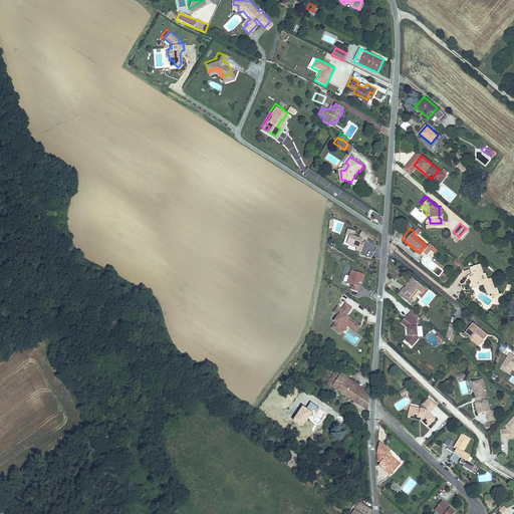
[(353,232),(346,229),(345,234),(348,236),(346,243),(356,247),(355,249),(359,251),(362,243),(358,242),(359,239),(351,236),(353,232)]
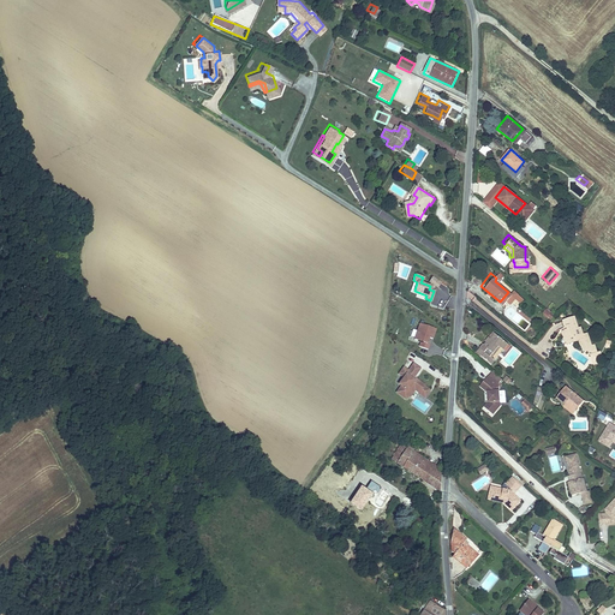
[(436,286),(440,281),(433,276),(429,281),(436,286)]
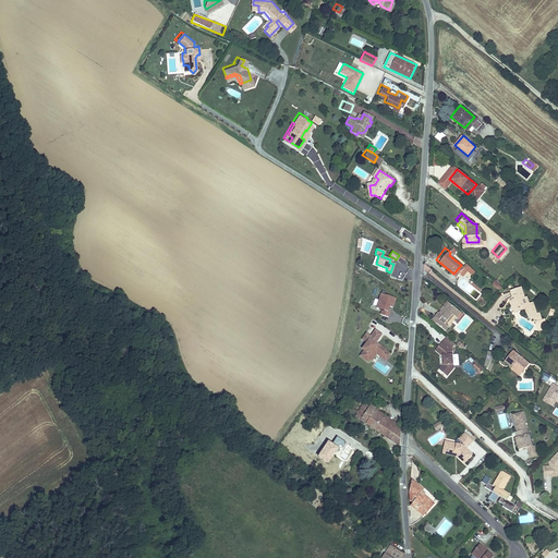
[(490,258),(492,259),(495,262),(498,257),(492,251),(489,253),(493,256),(490,258)]
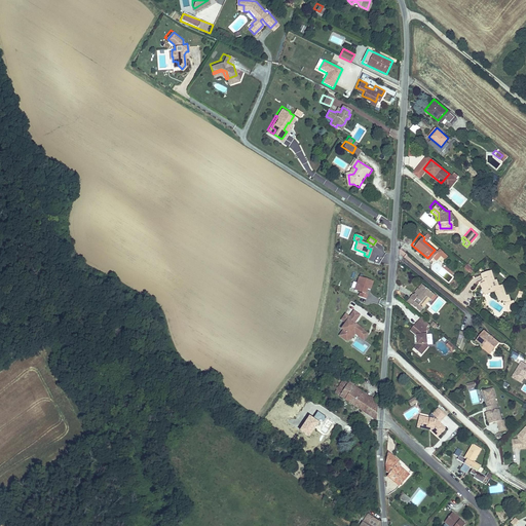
[(495,282),(492,271),(483,273),(485,279),(486,279),(487,282),(483,283),(482,284),(483,289),(487,289),(488,294),(497,292),(500,301),(504,300),(506,304),(511,302),(509,296),(505,297),(502,286),(498,287),(497,280),(495,282)]
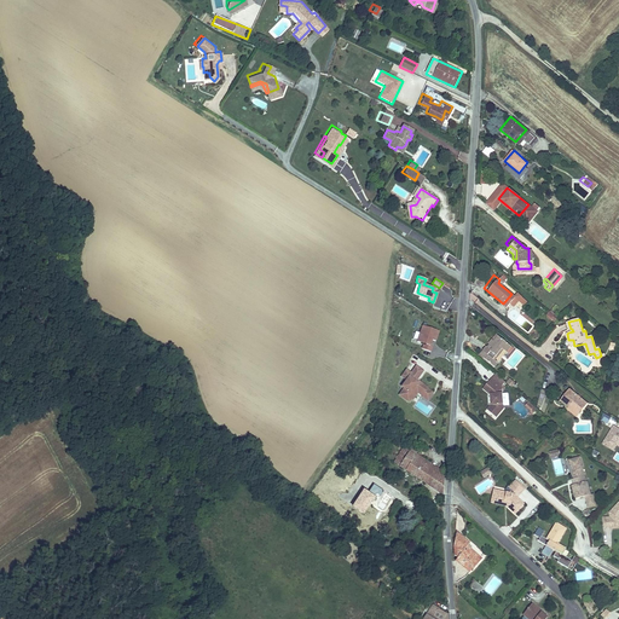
[(427,343),(429,337),(434,340),(438,329),(422,324),(416,340),(423,342),(421,347),(429,351),(432,345),(427,343)]
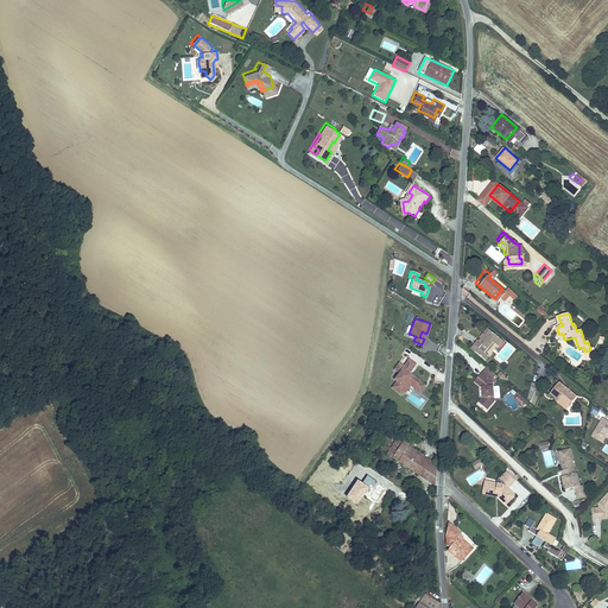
[(494,341),(499,335),(485,324),(477,334),(480,335),(476,337),(475,336),(468,346),(483,356),(486,353),(483,349),(492,340),(494,341)]
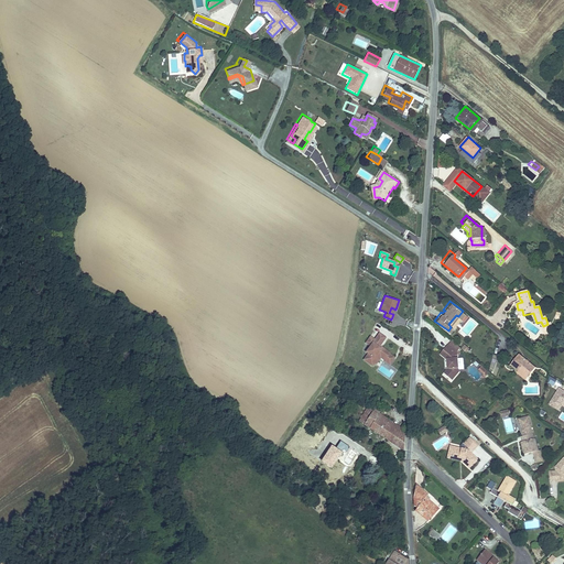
[(551,324),(548,324),(543,326),(543,337),(551,336),(552,329),(551,324)]
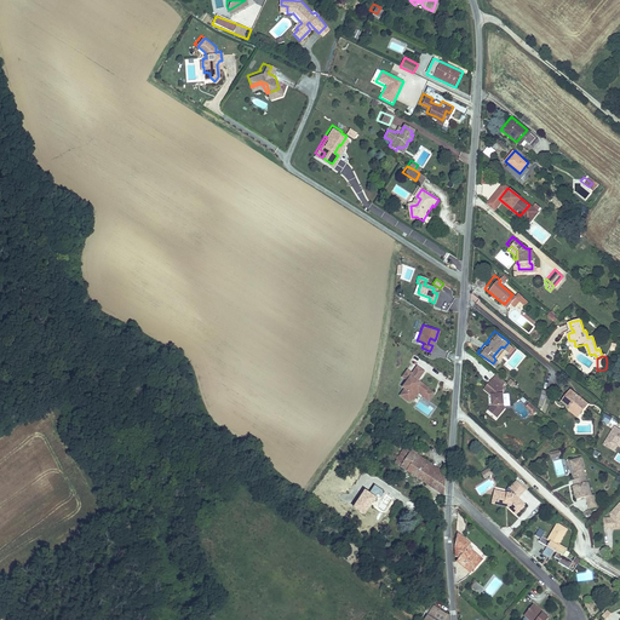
[(423,369),(417,365),(412,372),(407,368),(402,375),(407,379),(403,385),(405,388),(401,394),(409,400),(412,397),(414,394),(412,391),(415,386),(425,392),(425,391),(431,395),(434,391),(428,388),(429,386),(422,382),(420,383),(415,380),(423,369)]
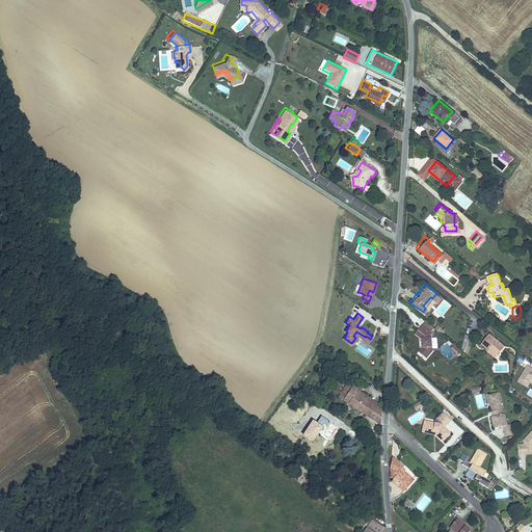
[(419,350),(426,356),(432,349),(429,330),(421,324),(414,333),(420,337),(422,346),(419,350)]
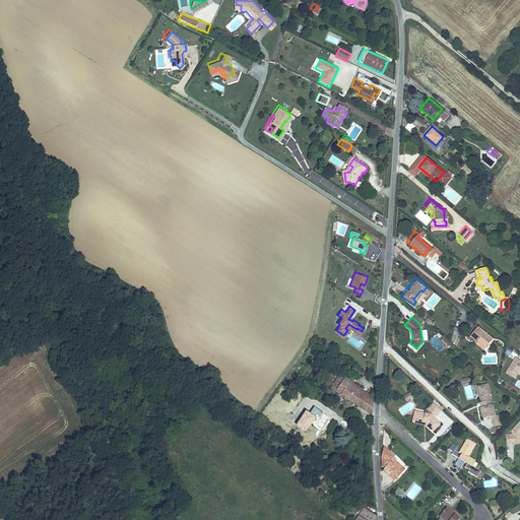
[(347,330),(345,333),(347,334),(351,328),(355,330),(354,331),(360,334),(362,331),(356,328),(356,329),(348,324),(345,328),(347,330)]
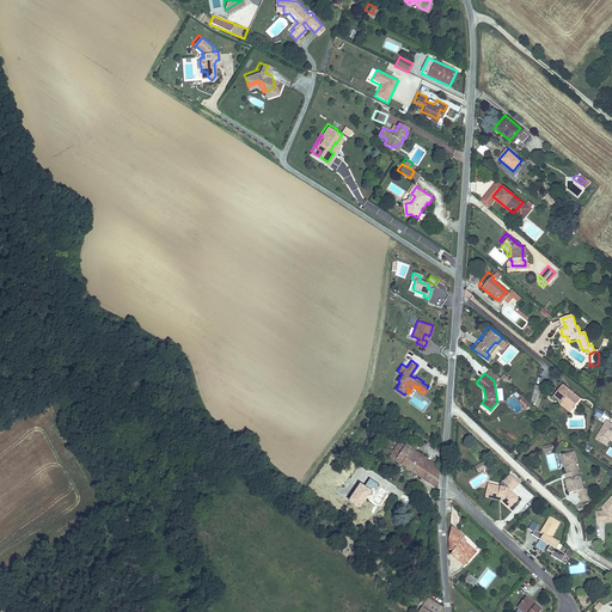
[(573,403),(577,398),(560,384),(551,393),(565,408),(571,402),(573,403)]
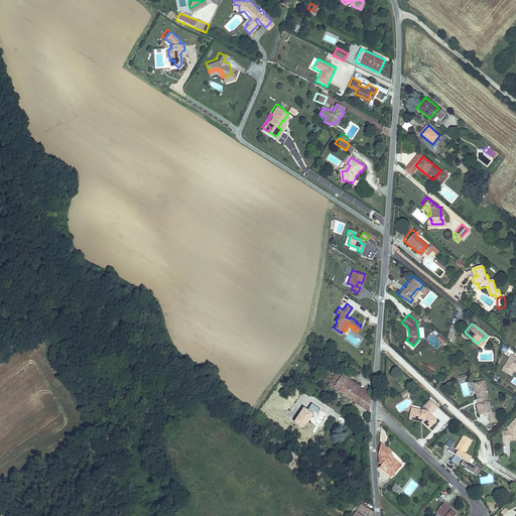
[(437,341),(444,345),(447,340),(439,336),(437,341)]
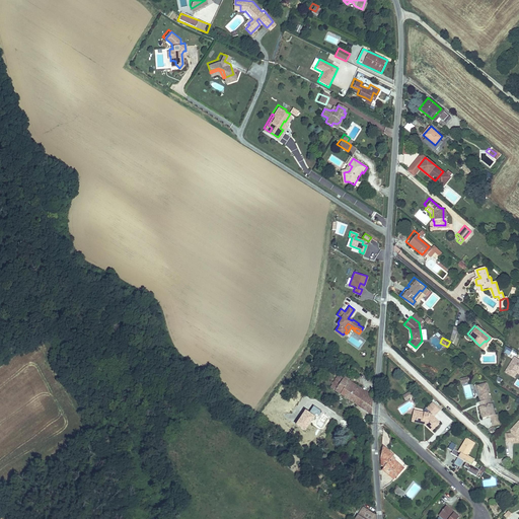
[(505,347),(503,354),(510,356),(512,349),(505,347)]
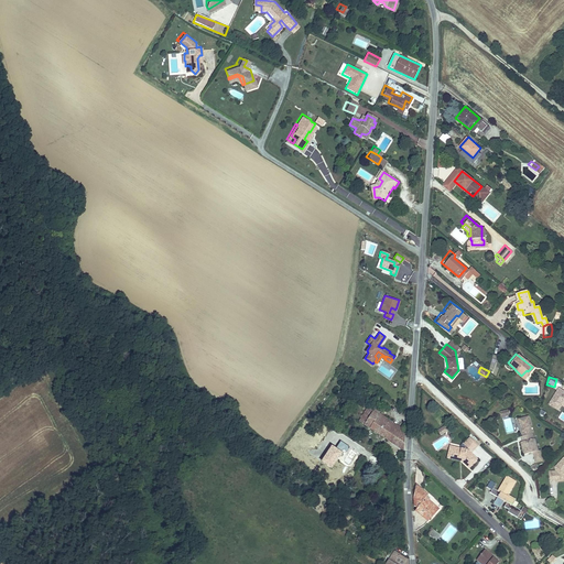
[(563,404),(563,389),(559,387),(549,402),(554,405),(557,401),(562,403),(563,404)]
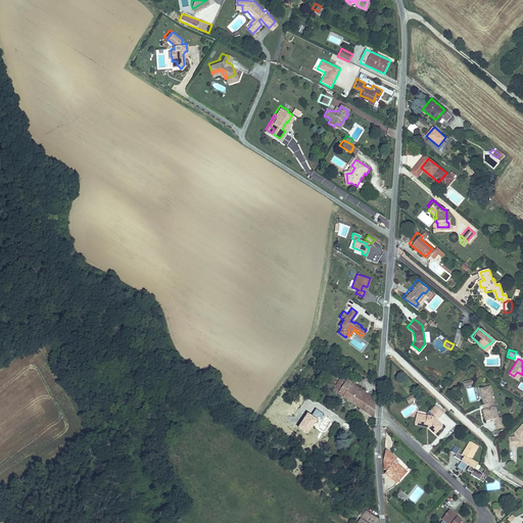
[(373,417),(374,403),(354,390),(357,386),(340,375),(332,388),(373,417)]
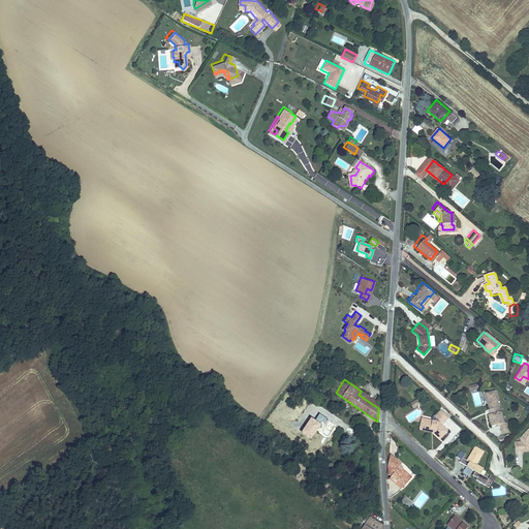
[(476,383),(469,385),(470,392),(478,390),(476,383)]
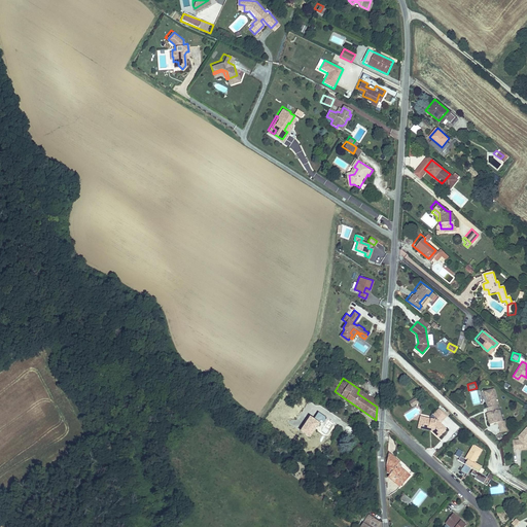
[(488,394),(486,394),(489,411),(486,412),(488,421),(502,418),(499,407),(498,408),(496,400),(494,400),(491,388),(487,389),(488,394)]
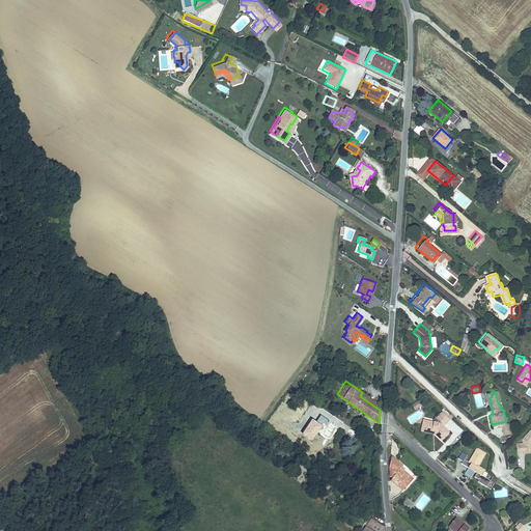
[(380,408),(380,403),(362,392),(360,396),(380,410),(380,408)]
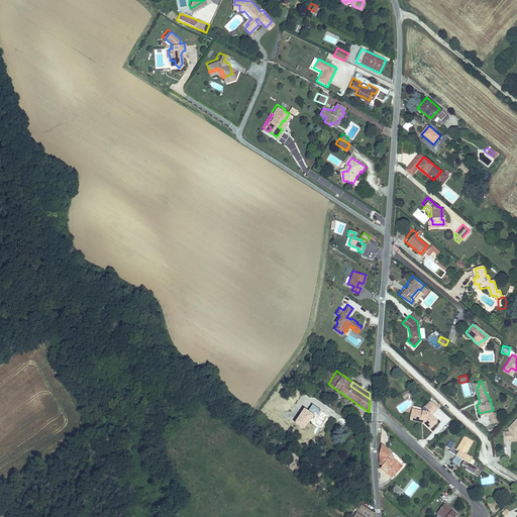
[(430,409),(436,404),(428,398),(424,403),(430,409)]
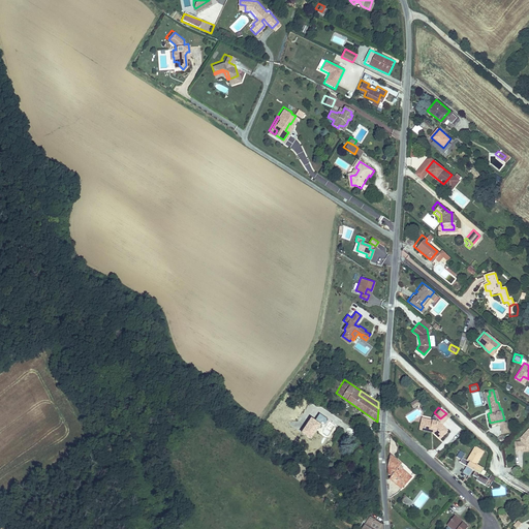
[(421,423),(419,426),(430,428),(438,434),(445,427),(436,418),(430,417),(426,419),(417,417),(416,423),(421,423)]
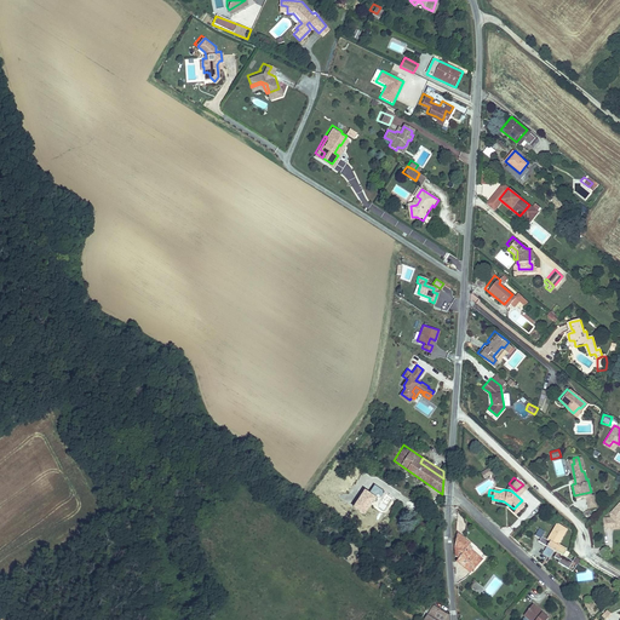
[(530,504),(535,499),(528,492),(523,497),(530,504)]
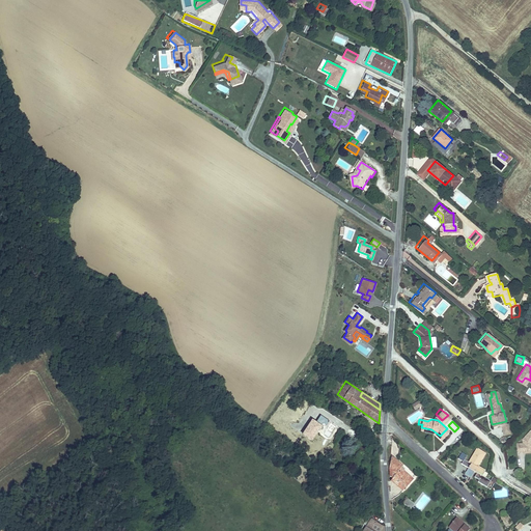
[(530,428),(527,434),(528,435),(526,437),(524,437),(524,438),(524,442),(518,442),(519,451),(524,451),(524,448),(530,447),(530,428)]
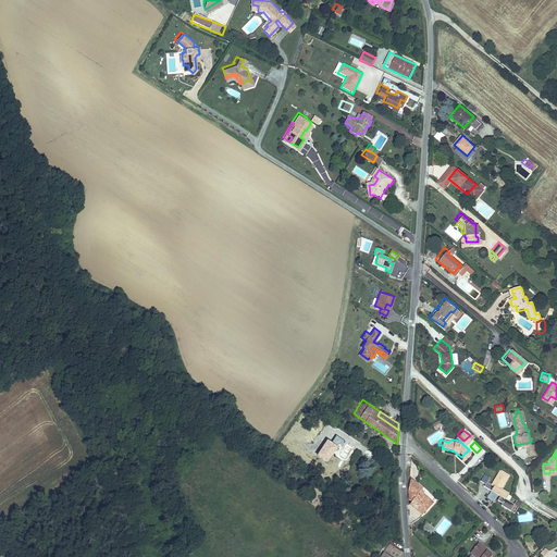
[(511,512),(514,506),(507,502),(509,495),(503,491),(510,478),(500,471),(492,486),(487,484),(485,487),(492,493),(489,499),(494,503),(499,503),(504,505),(503,507),(511,512)]
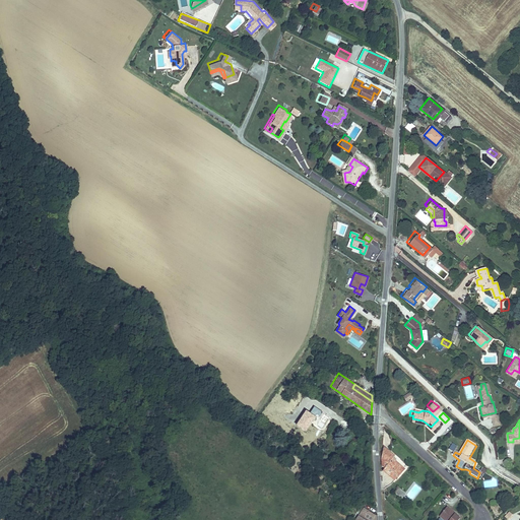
[(384,444),(379,448),(380,462),(383,466),(382,467),(393,477),(403,466),(392,456),(394,453),(384,444)]
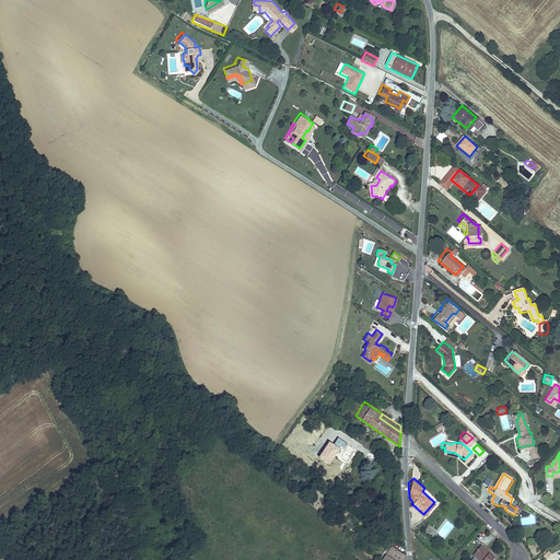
[(389,545),(380,559),(393,559),(391,559),(396,549),(389,545)]
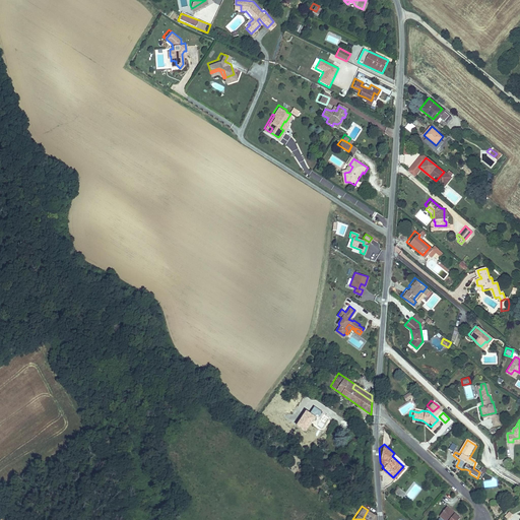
[(439,518),(441,519),(459,519),(460,519),(454,515),(456,514),(448,507),(439,518)]
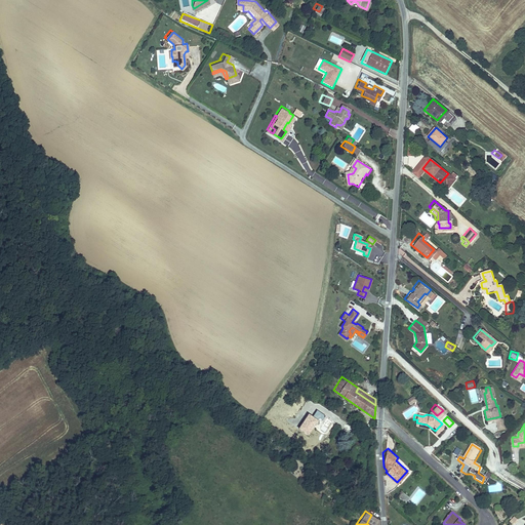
[(368,524),(376,524),(377,519),(371,515),(366,524),(368,524)]
